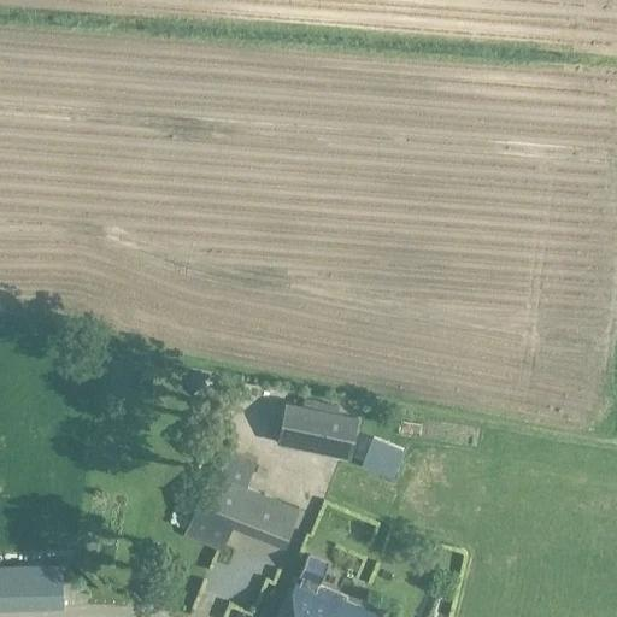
[(350,457),(358,417),(286,403),(277,441),(350,457)]
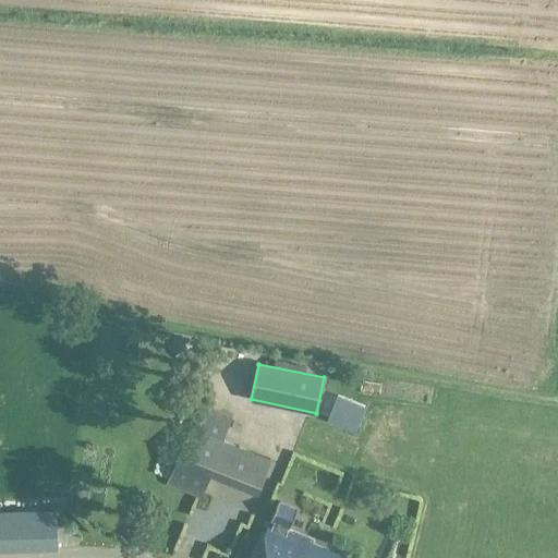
[(355,426),(363,405),(338,396),(330,416),(355,426)]
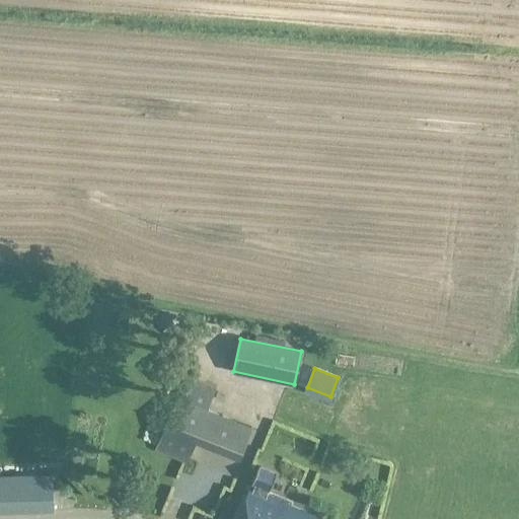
[(238,459),(251,427),(208,410),(217,386),(201,380),(186,374),(175,397),(154,451),(187,464),(196,441),(238,459)]
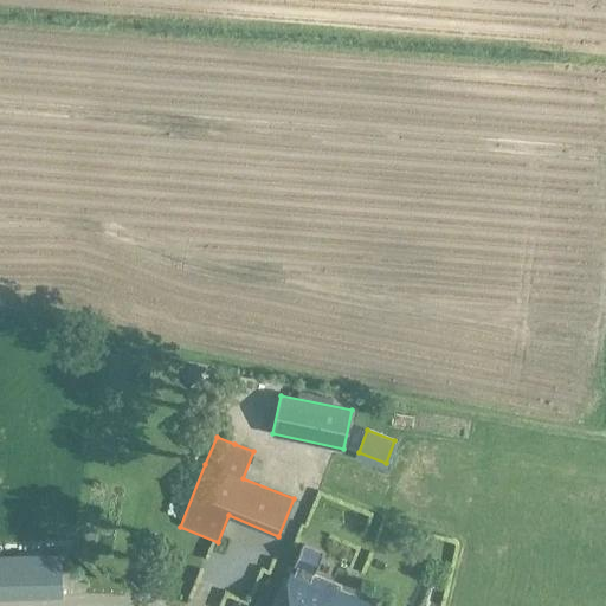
[(313,574),(321,554),(301,546),(292,566),(301,568),(311,573),(313,574)]
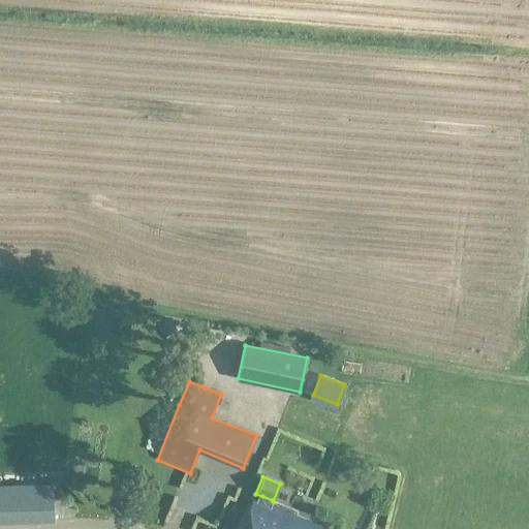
[(0,518),(56,517),(55,493),(55,485),(0,487),(0,518)]
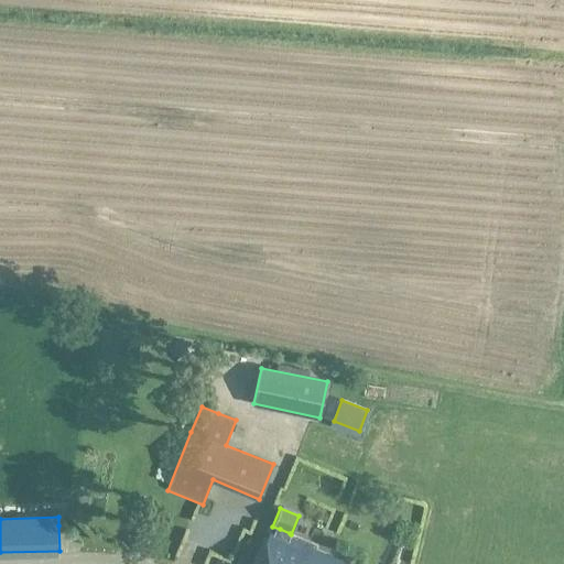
[(114,530),(119,545),(131,542),(127,525),(114,530)]
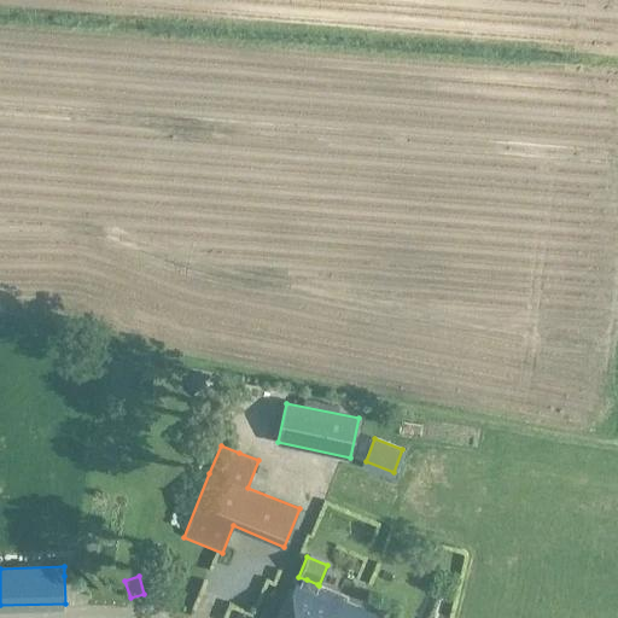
[(377,617),(378,617),(315,592),(318,584),(307,579),(303,587),(296,583),(285,610),(281,617),(377,617)]
